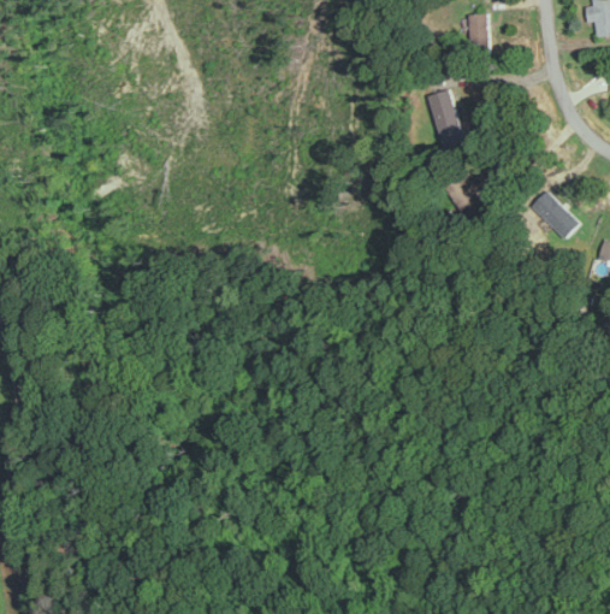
[(609,0),(590,0),(591,5),(585,6),(587,22),(593,22),(596,37),(609,35),(609,0)]
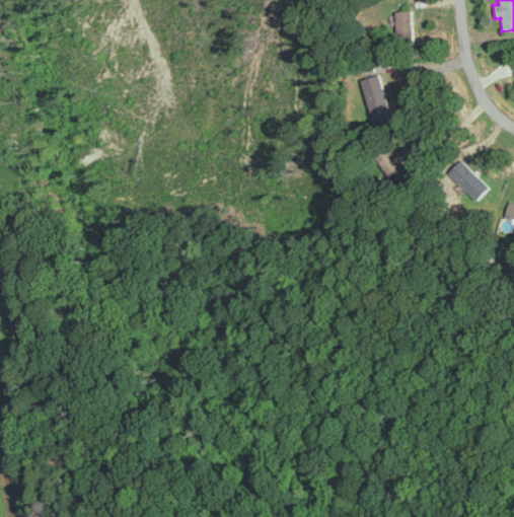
[(391,12),(392,34),(410,33),(409,11),(391,12)]
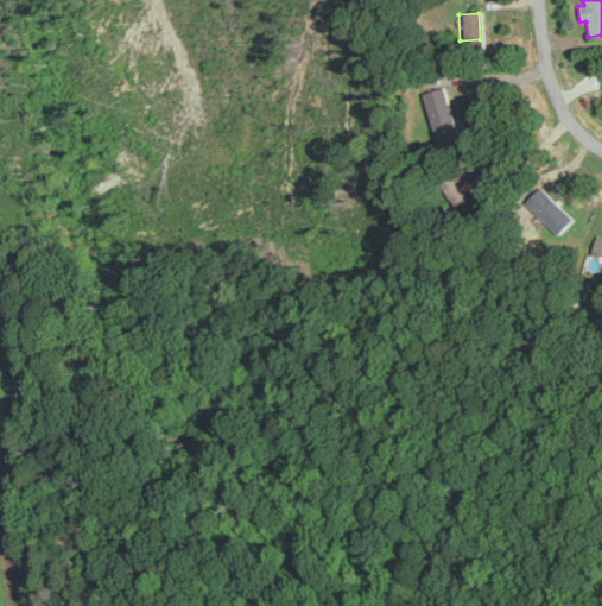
[(438,149),(457,141),(437,87),(418,95),(438,149)]
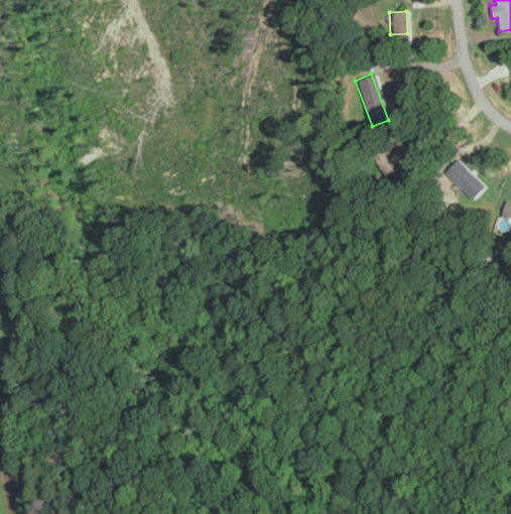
[(444,173),(474,202),(487,187),(457,160),(444,173)]
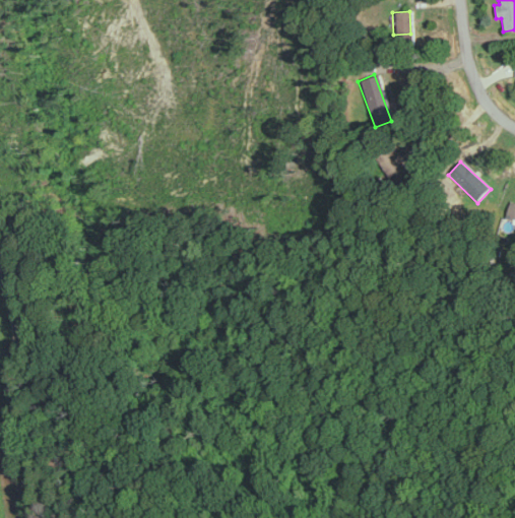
[(514,202),(506,201),(503,220),(514,222),(514,202)]
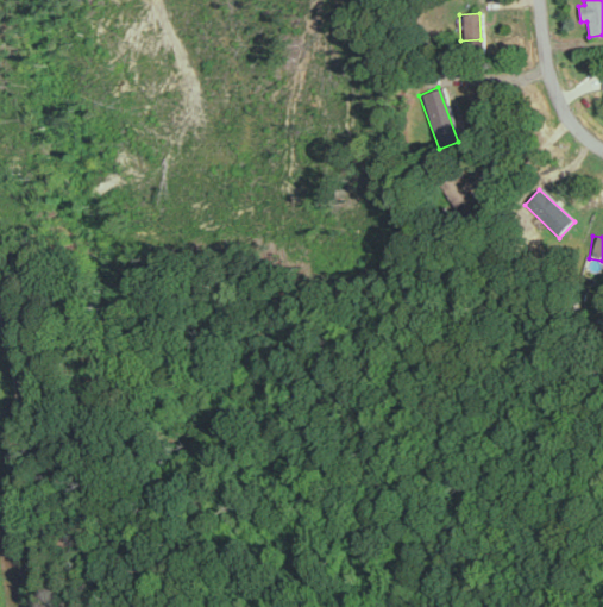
All buildings are outlined.
